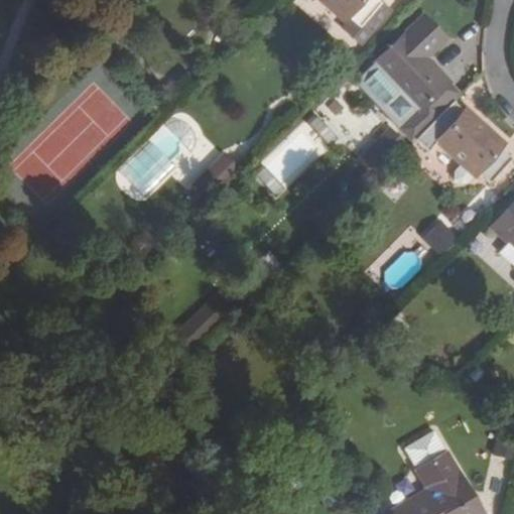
[(323,0),(346,19),(342,24),(362,42),(391,7),(382,0),(323,0)]
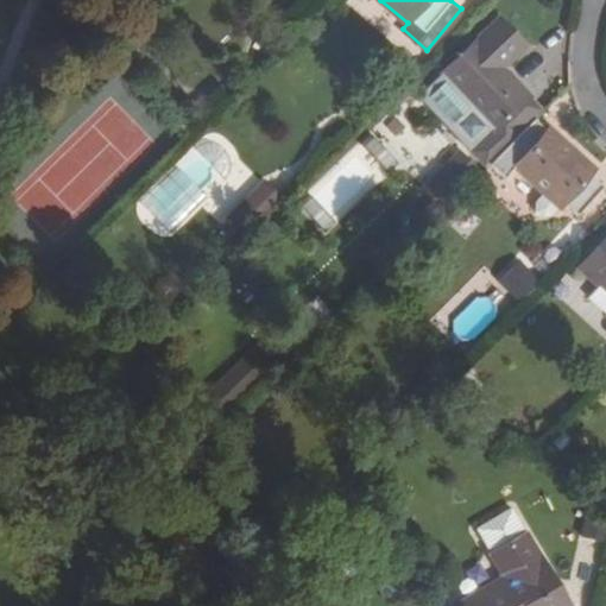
[(496,128),(530,95),(503,67),(497,58),(504,52),(511,60),(526,44),(500,16),(442,71),(496,128)]
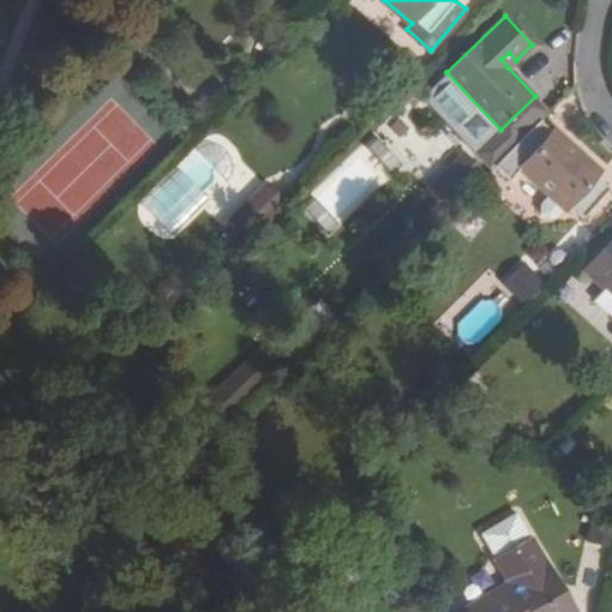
[(509,53),(502,59),(508,67),(516,60),(509,53)]
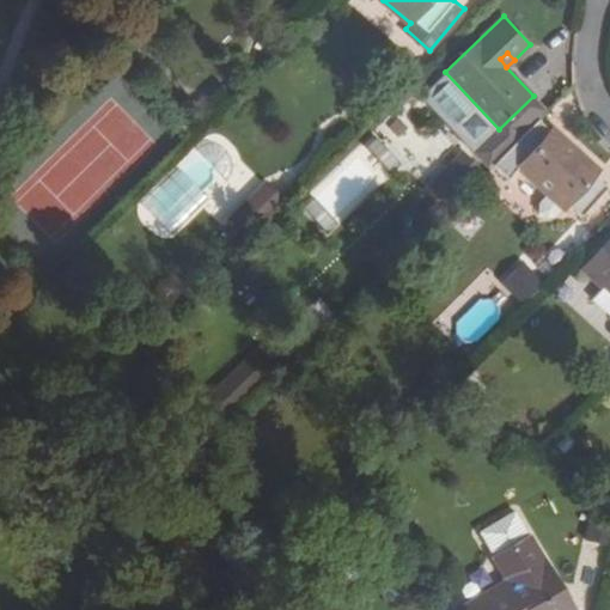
[(401,116),(391,126),(402,134),(410,126),(401,116)]
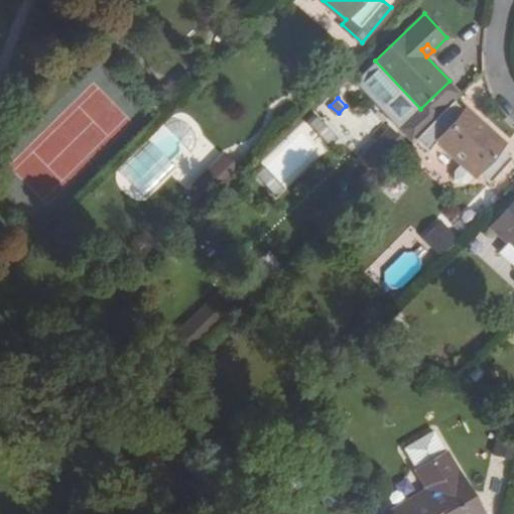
[(464,109),(455,100),(416,138),(430,151),(438,141),(476,174),(479,171),(491,181),(513,156),(501,145),(505,142),(466,107),(464,109)]
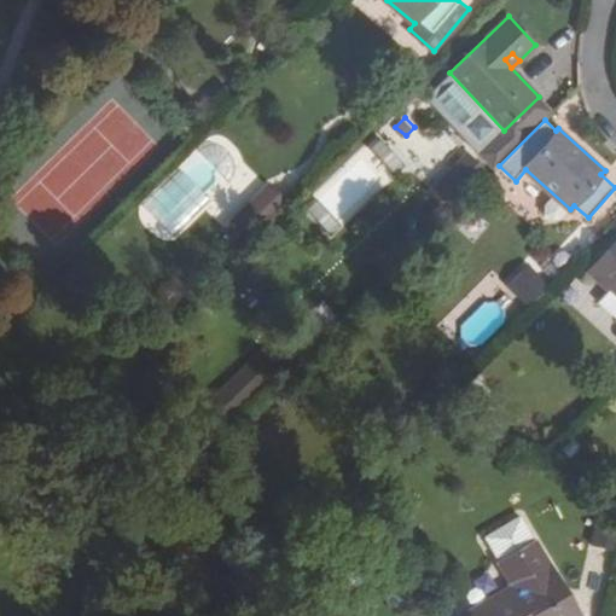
[(449,211),(490,173),(469,149),(428,190),(449,211)]
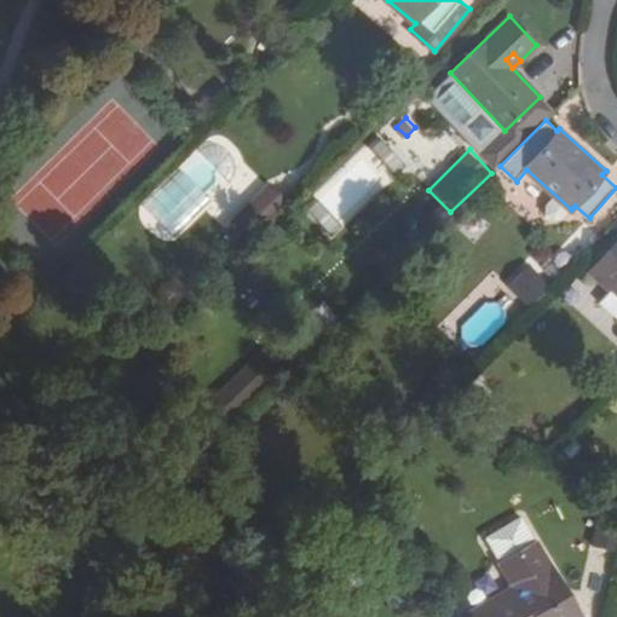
[(223,228),(243,246),(289,199),(271,179),(223,228)]
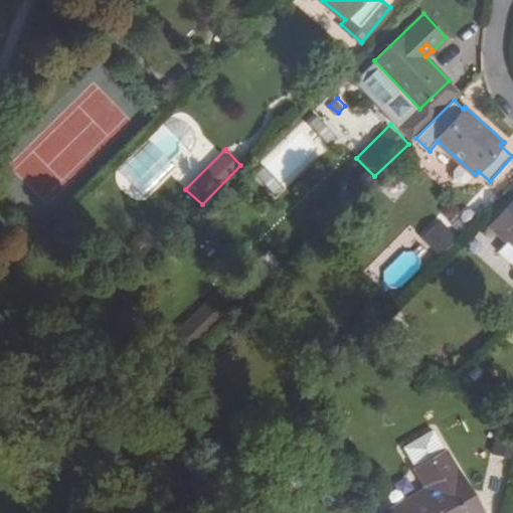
[(410,155),(403,149),(398,155),(405,161),(410,155)]
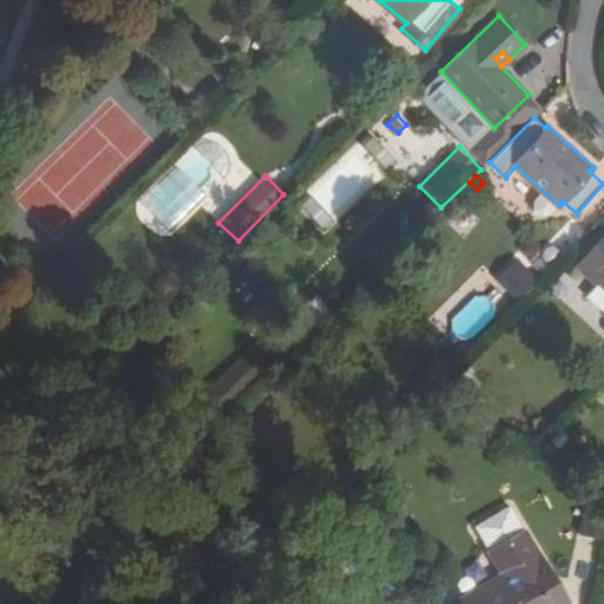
[(559,205),(544,191),(537,199),(535,209),(543,214),(552,213),(559,205)]
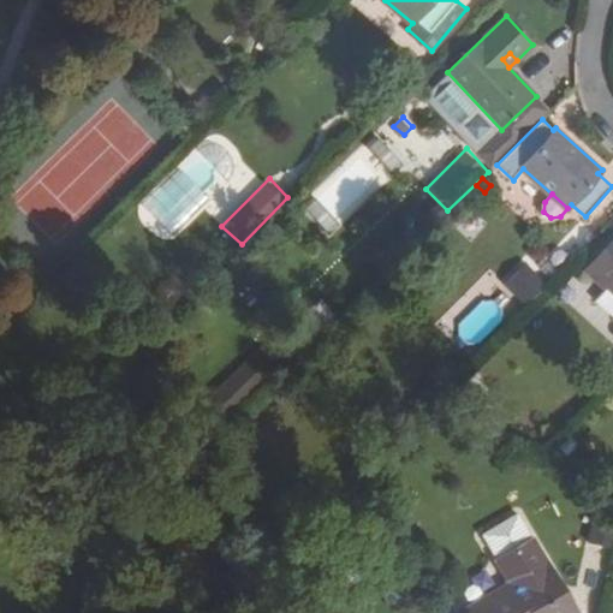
[(612,238),(585,268),(612,292),(612,238)]
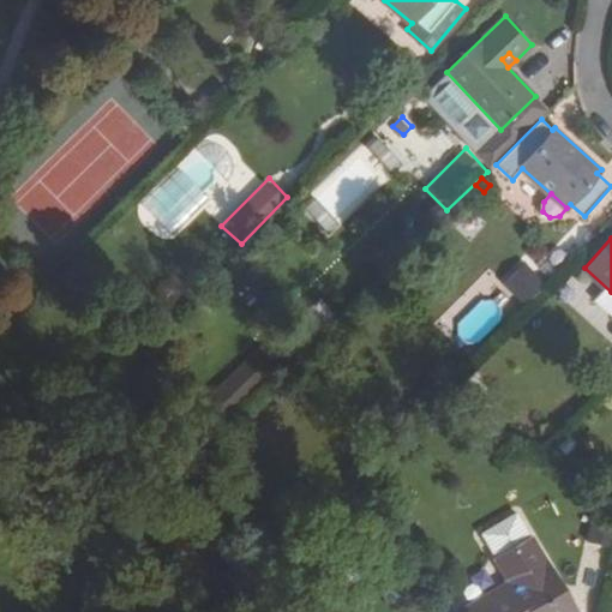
[(529,307),(552,283),(527,259),(504,282),(529,307)]
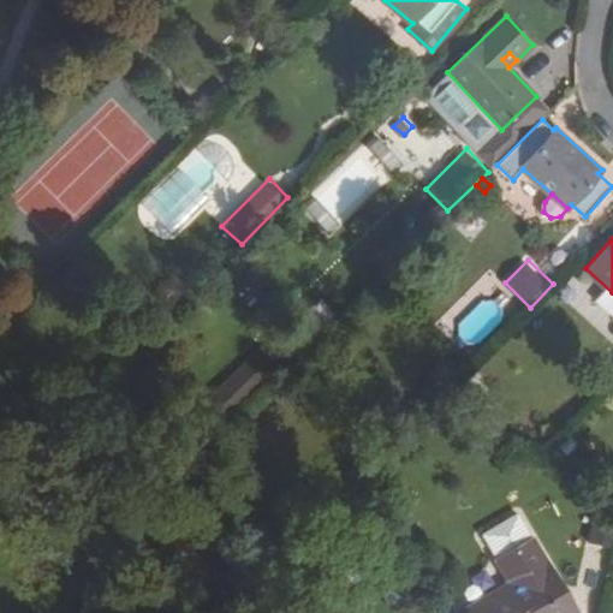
[(262,344),(197,408),(218,428),(283,364),(262,344)]
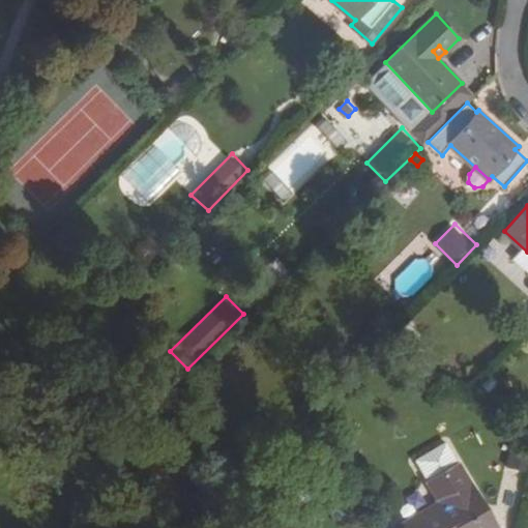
[(498,527),(446,441),(415,459),(428,481),(433,478),(446,500),(440,503),(416,518),(417,520),(402,527),(498,527)]
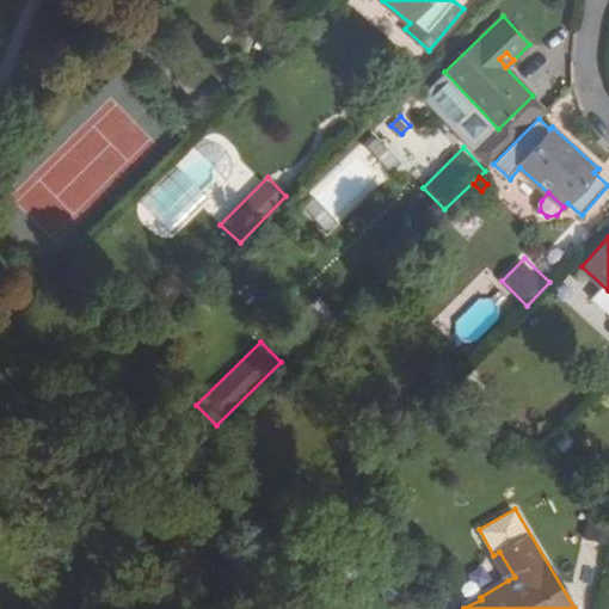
[(608,512),(592,509),(586,539),(608,543),(608,512)]
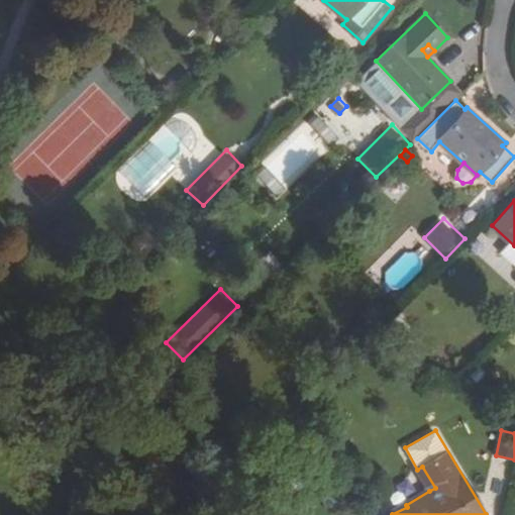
[(422,467),(417,470),(429,491),(435,488),(422,467)]
